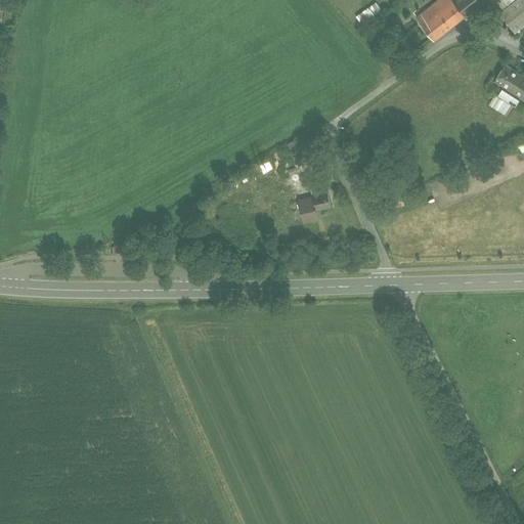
[(353,14),(360,25),(382,10),(375,0),(353,14)]
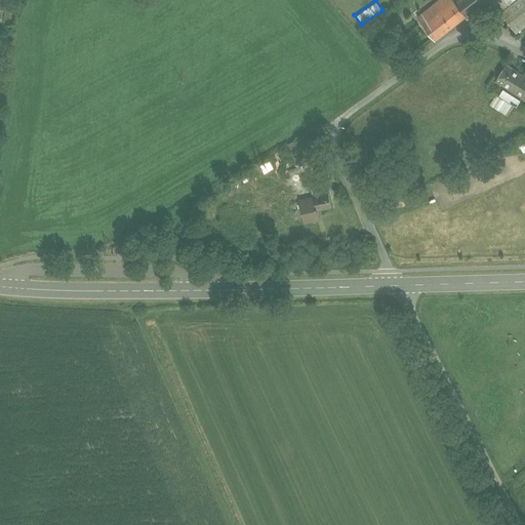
[(524,0),(431,0),(414,13),(430,34),(473,0),(479,0),(486,10),(494,3),(514,29),(524,19),(524,0)]
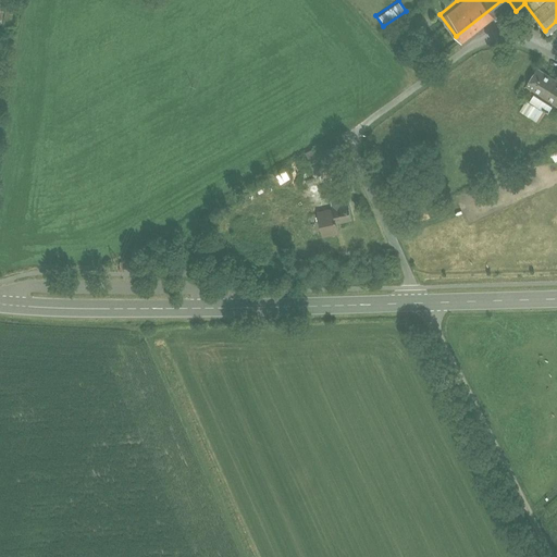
[(556,104),(556,79),(537,67),(527,86),(556,104)]
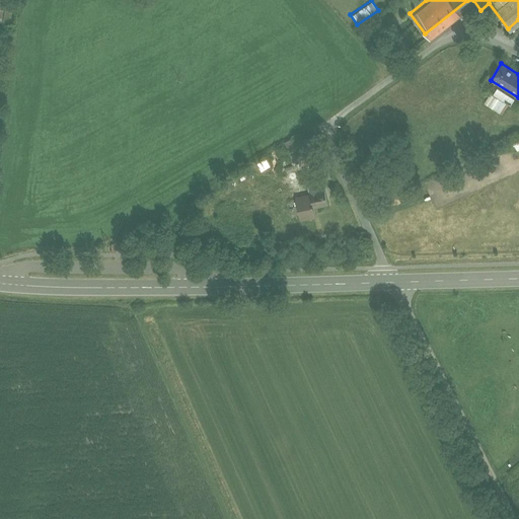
[(516,99),(496,87),(492,93),(512,106),(516,99)]
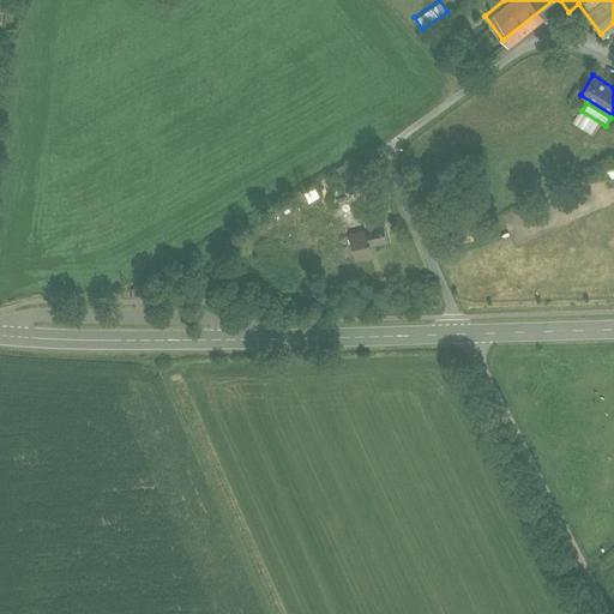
[(304,202),(315,197),(312,187),(300,192),(304,202)]
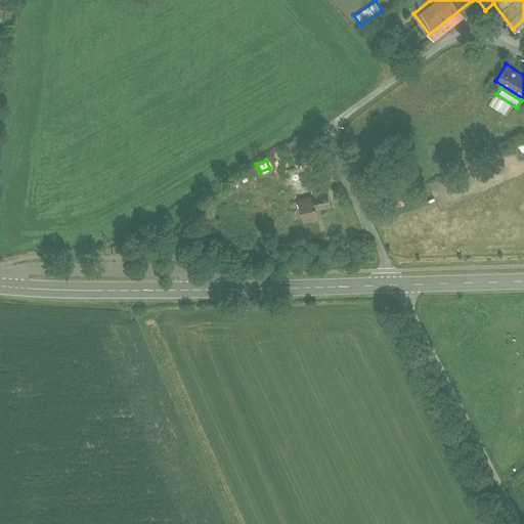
[(299,204),(300,220),(318,219),(317,210),(329,210),(328,190),(312,190),(312,203),(299,204)]
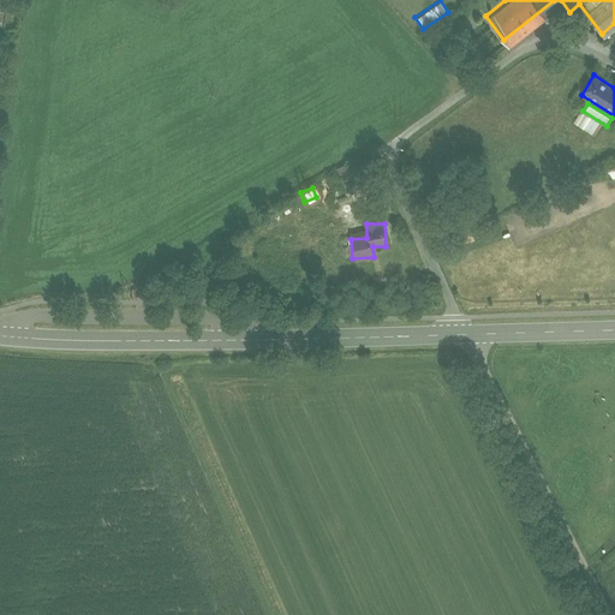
[(537,369),(542,386),(556,382),(551,365),(537,369)]
